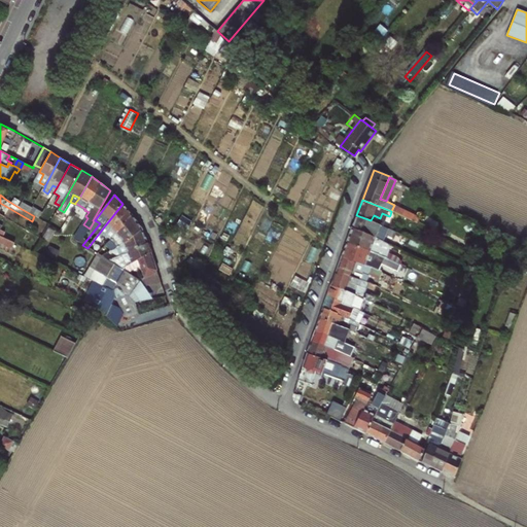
[(105,234),(110,239),(132,215),(123,204),(105,225),(109,230),(105,234)]
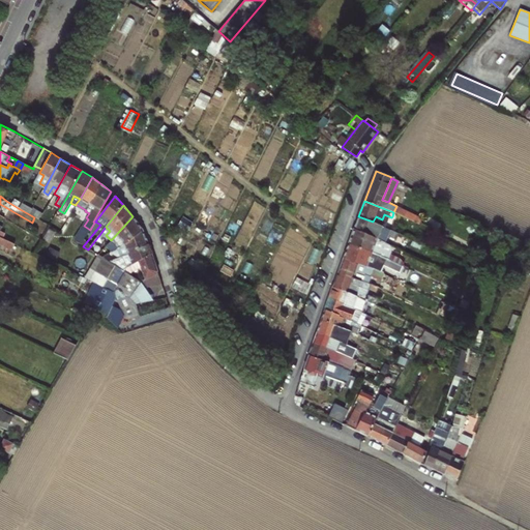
[(417,215),(401,207),(398,214),(405,217),(414,223),(417,215)]
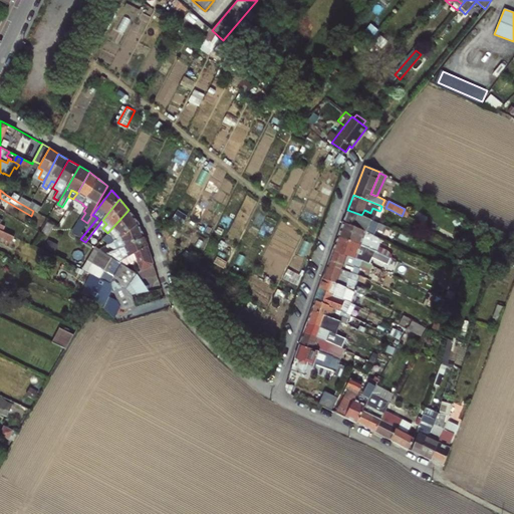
[(37,206),(31,203),(28,208),(33,211),(34,211),(37,206)]
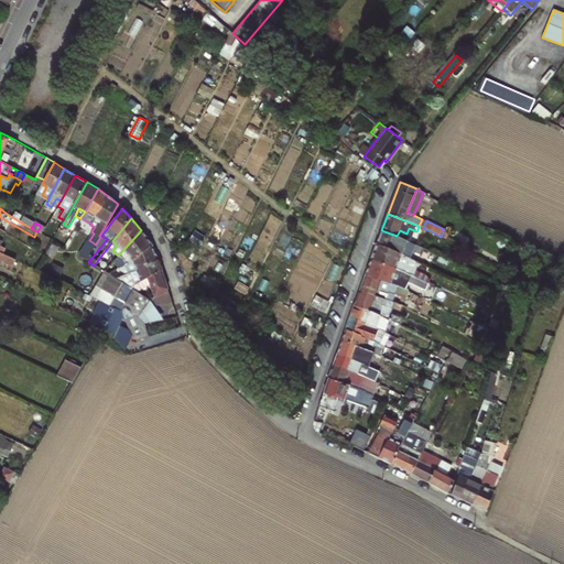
[(419,226),(418,230),(430,236),(431,231),(423,228),(419,226)]
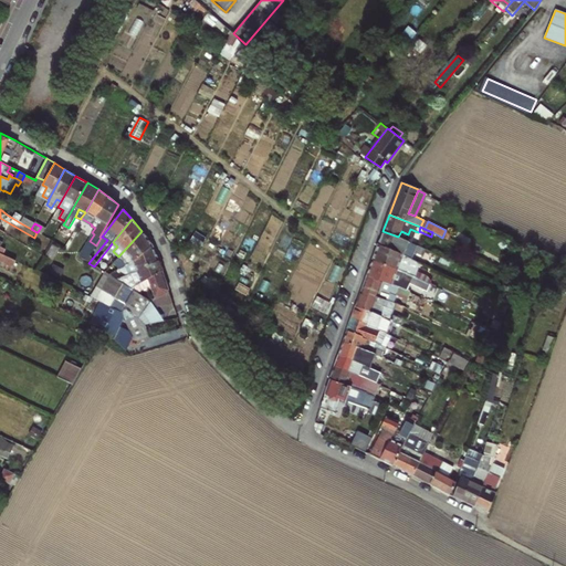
[(452,233),(446,230),(442,238),(449,241),(452,233)]
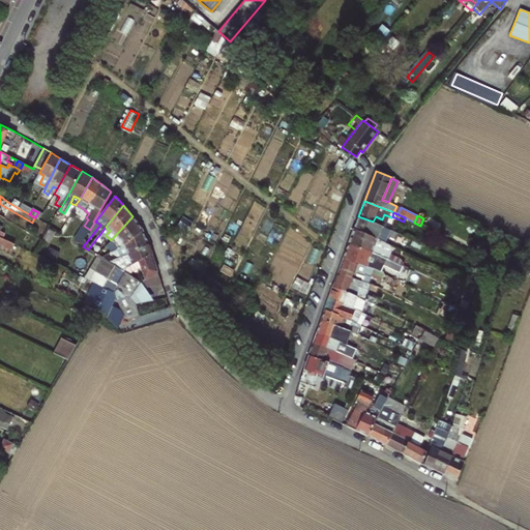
[(109,242),(116,248),(142,231),(133,216),(111,240),(109,242)]
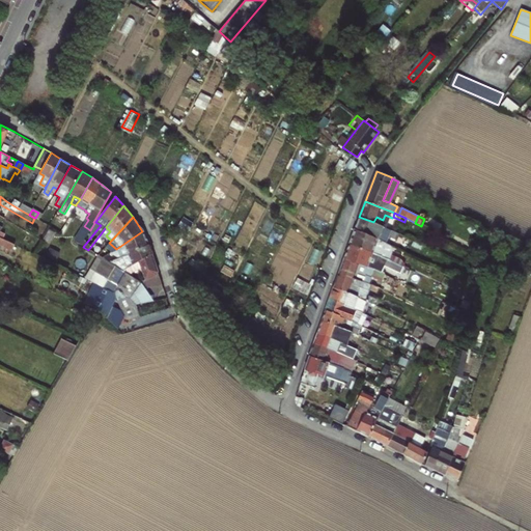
[(383,225),(373,222),(359,217),(355,230),(385,242),(387,243),(390,234),(397,239),(399,233),(383,225)]
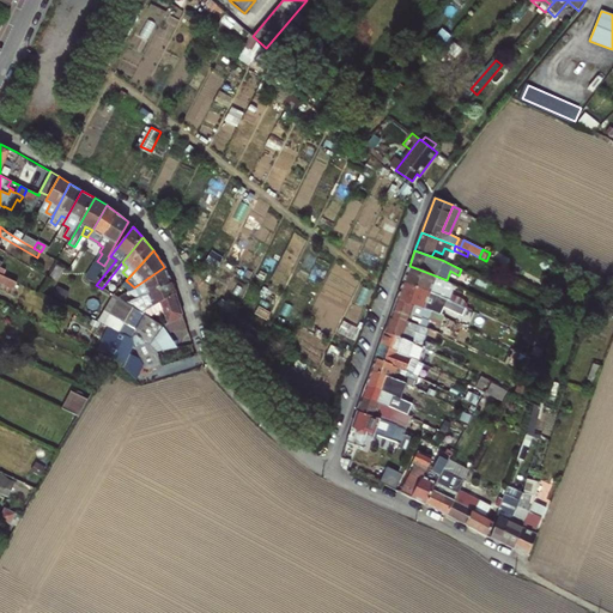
[(410,266),(404,281),(441,296),(444,297),(447,292),(441,290),(444,279),(410,266)]
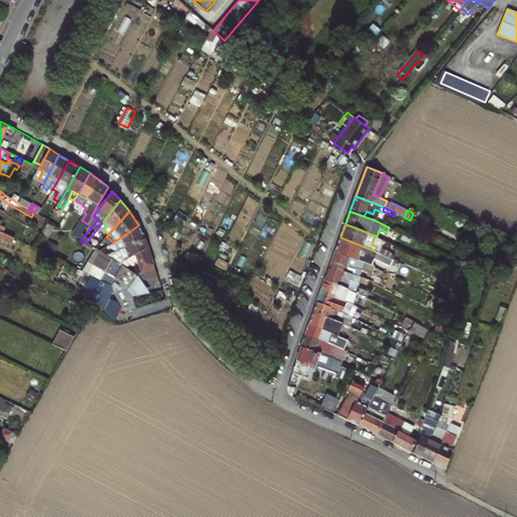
[(138,225),(113,242),(108,245),(113,252),(118,250),(143,236),(138,225)]
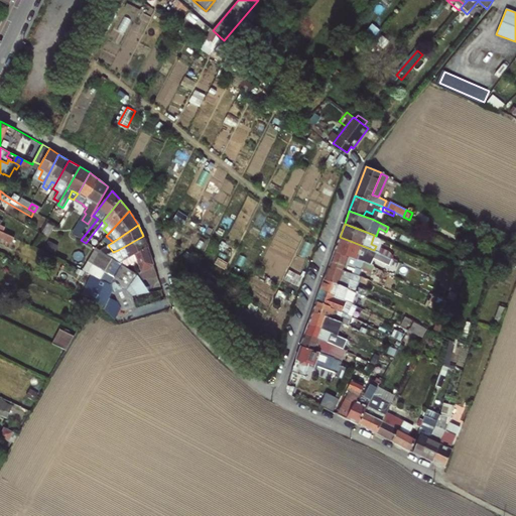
[(76,230),(73,236),(79,239),(82,233),(76,230)]
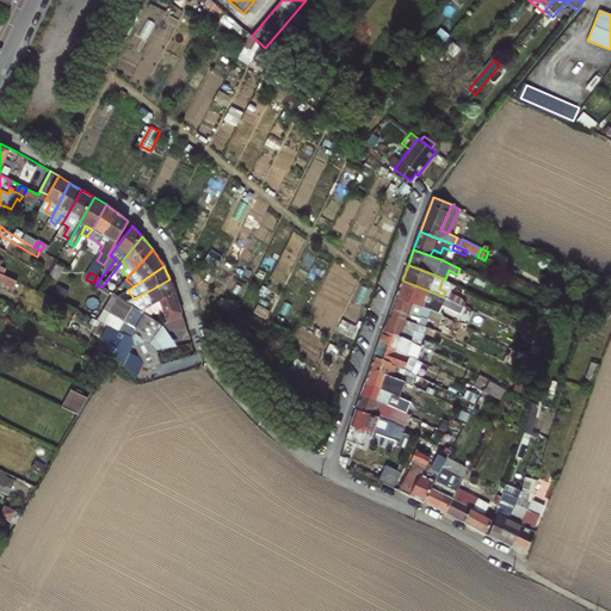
[(445,291),(449,281),(445,279),(443,278),(439,289),(445,291)]
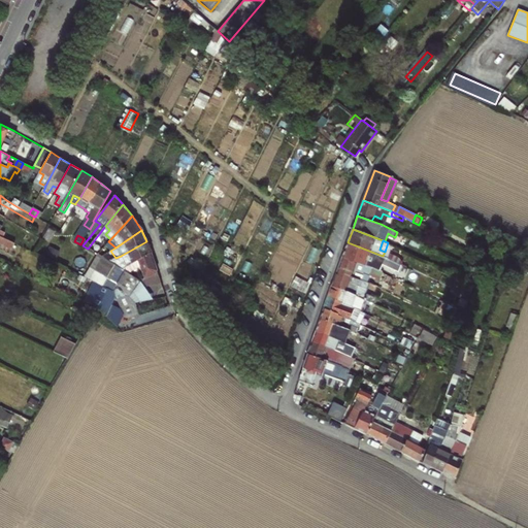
[(125,262),(128,266),(151,253),(146,241),(121,256),(124,260),(122,261),(123,263),(125,262)]
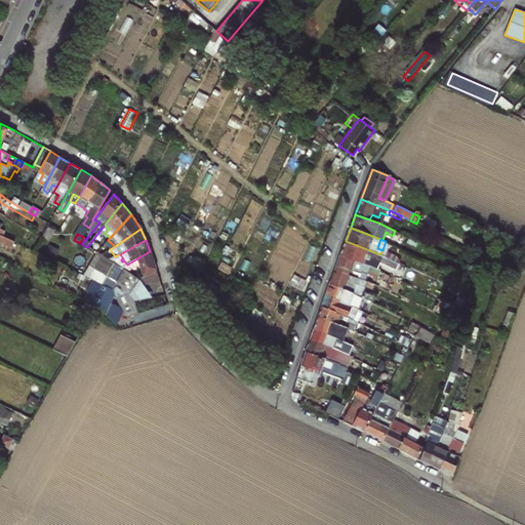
[(340,255),(363,265),(366,255),(374,259),(377,253),(346,241),(340,255)]
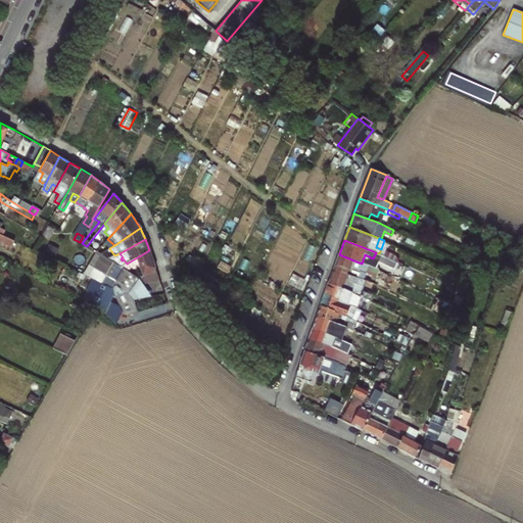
[(113,279),(133,279),(135,276),(122,268),(107,259),(103,256),(100,254),(96,252),(94,250),(87,263),(113,279)]
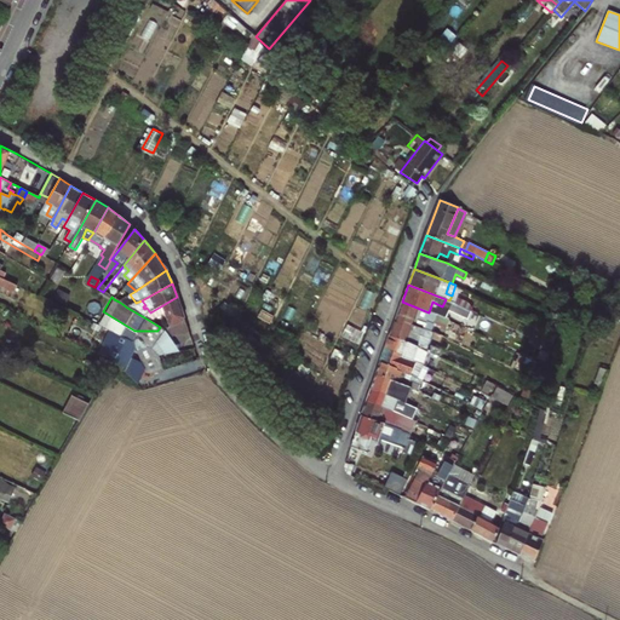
[(178,297),(177,297),(150,313),(154,317),(165,313),(171,327),(173,334),(188,332),(178,297)]
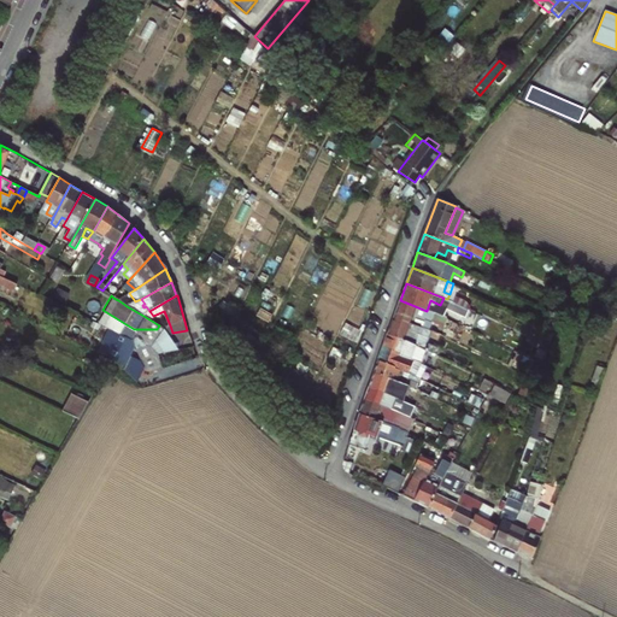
[(453,295),(451,300),(463,305),(465,300),(453,295)]
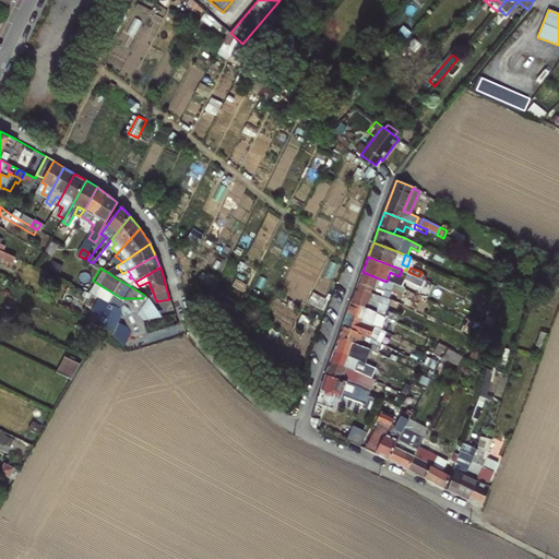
[(395,285),(387,282),(363,272),(357,287),(389,298),(392,290),(402,294),(404,287),(395,285)]
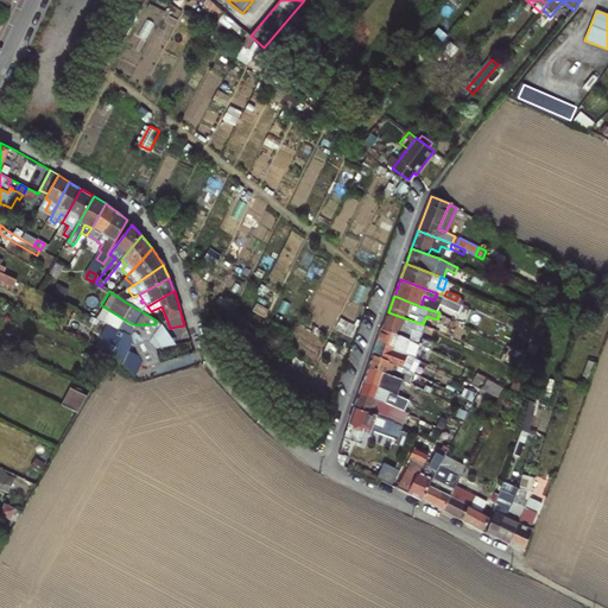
[(424,296),(420,306),(430,310),(434,301),(424,296)]
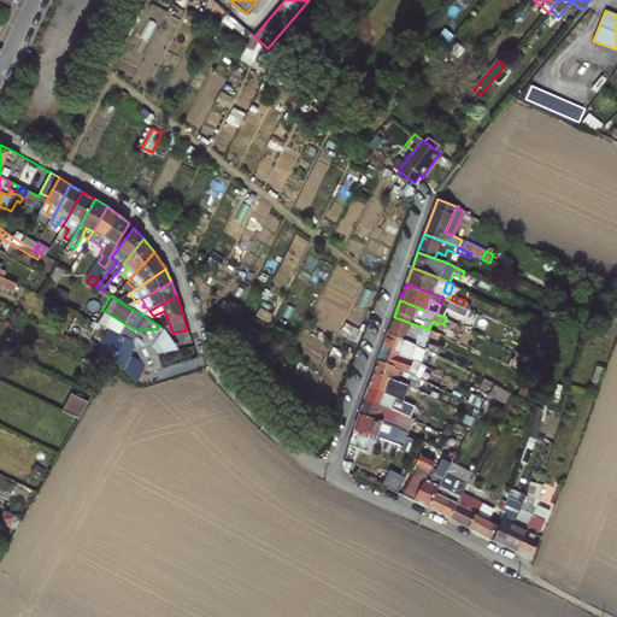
[(463,305),(451,300),(447,307),(466,316),(470,309),(463,305)]
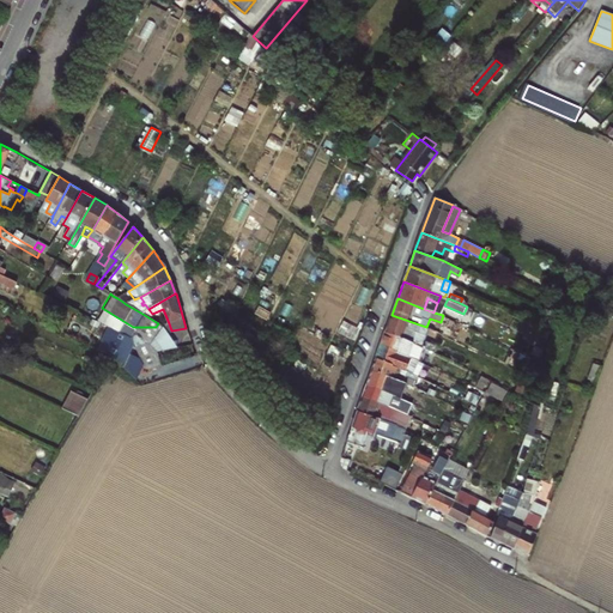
[(143,314),(158,323),(163,326),(169,323),(163,309),(152,314),(149,309),(143,314)]
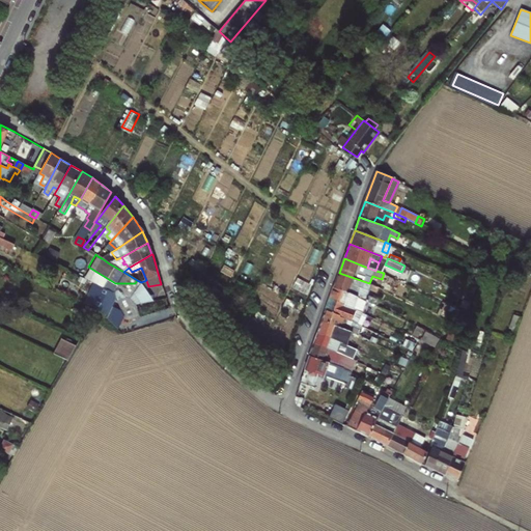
[(339,273),(334,287),(362,299),(369,283),(339,273)]
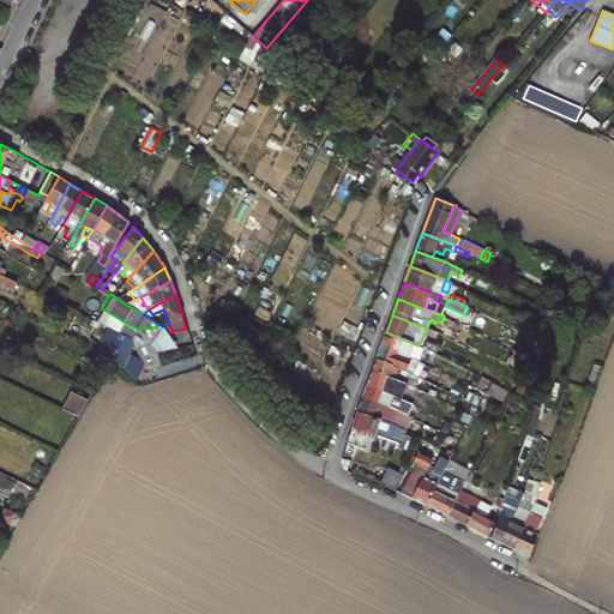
[(146,343),(156,327),(133,327),(133,329),(146,343)]
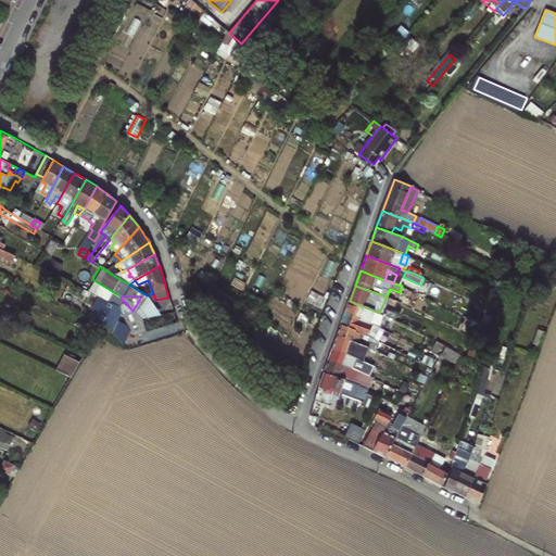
[(152,301),(149,297),(141,297),(133,311),(135,313),(140,318),(161,315),(152,301)]
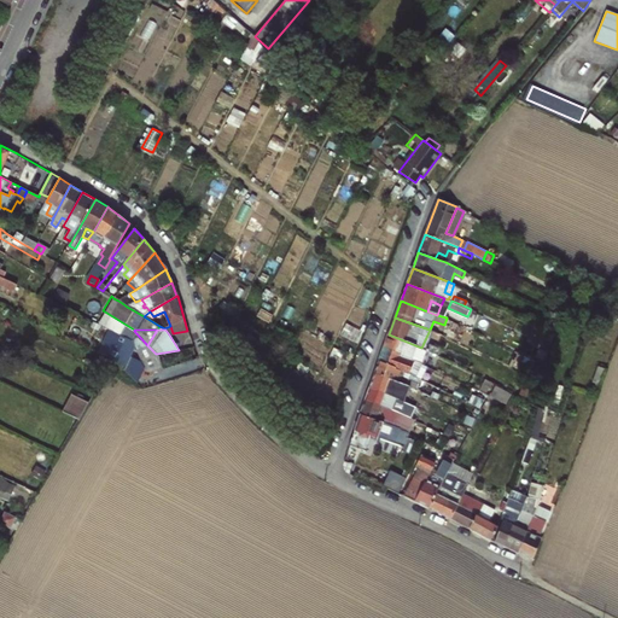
[(421,348),(389,334),(384,347),(401,353),(400,356),(413,362),(414,362),(415,359),(412,357),(414,350),(429,356),(430,351),(426,350),(421,348)]
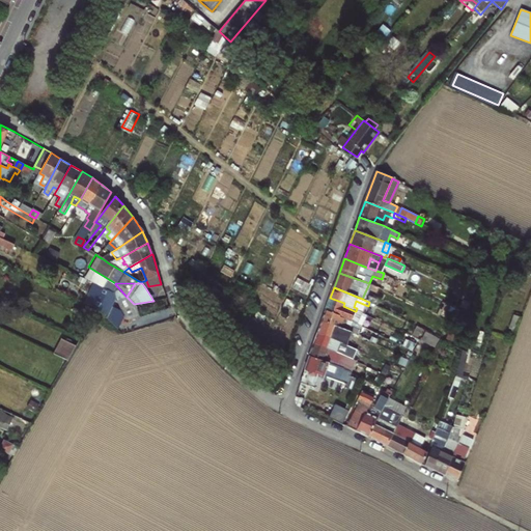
[(99,309),(104,300),(89,292),(84,302),(99,309)]
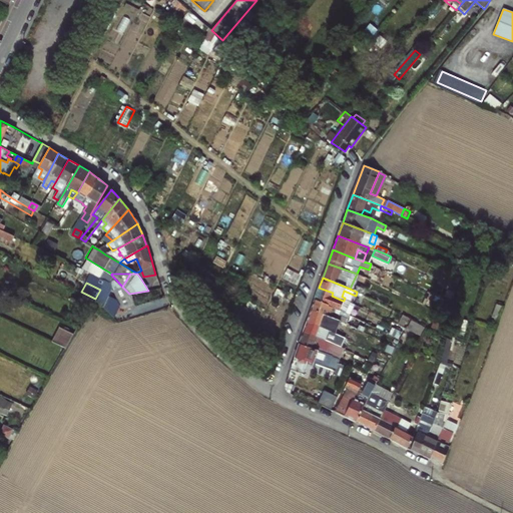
[(328,306),(344,313),(346,310),(341,308),(343,304),(348,305),(349,303),(344,301),(343,301),(332,296),(333,293),(319,288),(315,300),(328,305),(328,306)]
